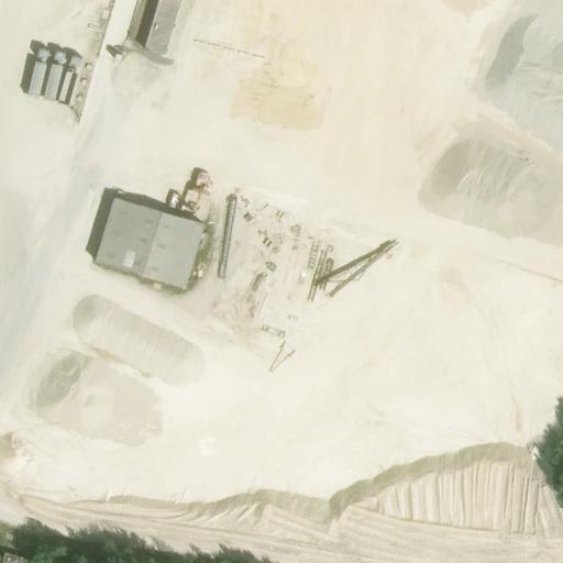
[(139,0),(130,42),(143,45),(153,0),(139,0)]
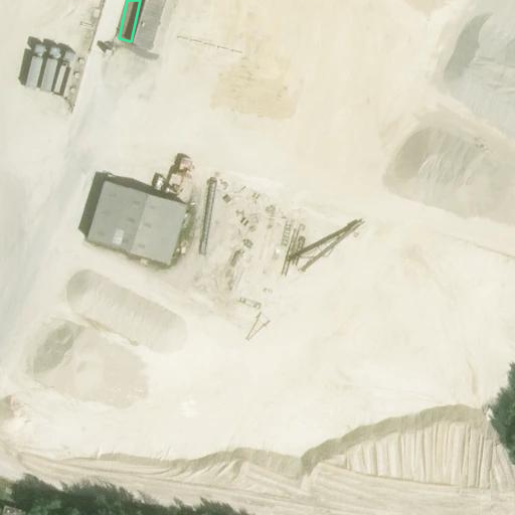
[(143,0),(131,43),(146,48),(160,0),(143,0)]
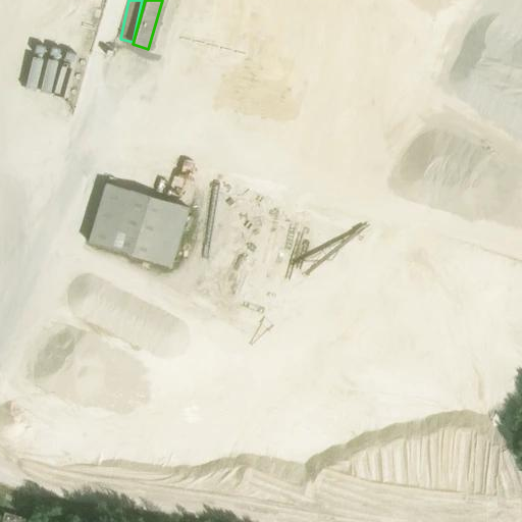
[(104,183),(86,241),(110,248),(128,190),(104,183)]
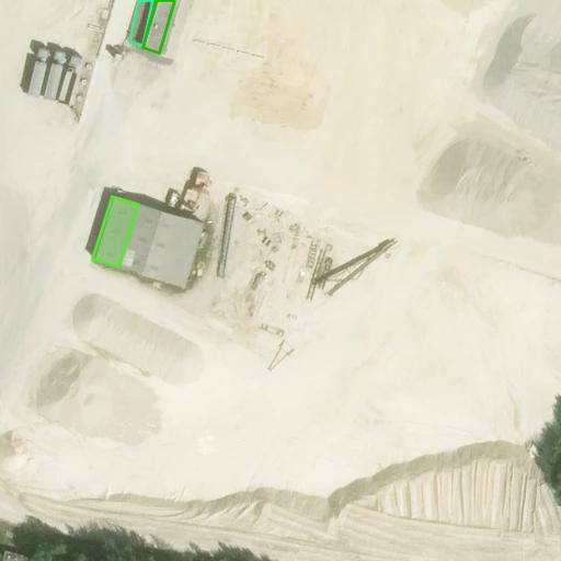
[(201,222),(138,204),(118,266),(181,286),(201,222)]
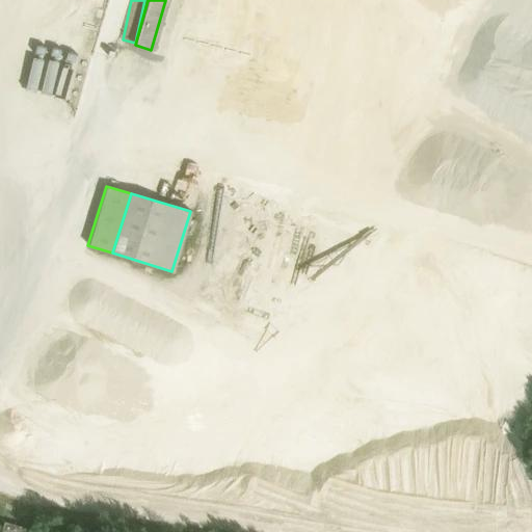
[(41,531),(42,531),(5,522),(2,531),(41,531)]
